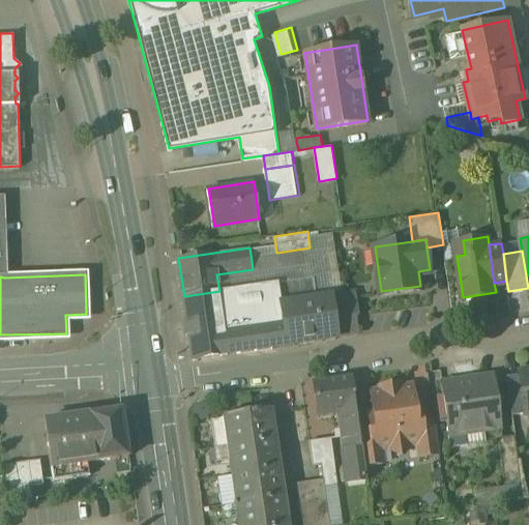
[(219,291),(184,296),(188,323),(184,323),(186,334),(189,334),(194,357),(287,344),(282,307),(318,301),(314,276),(219,291)]
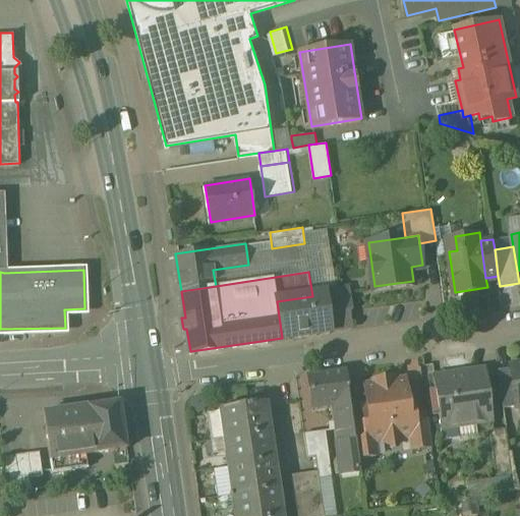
[(350,290),(327,293),(327,294),(332,329),(352,326),(350,311),(352,308),(350,290)]
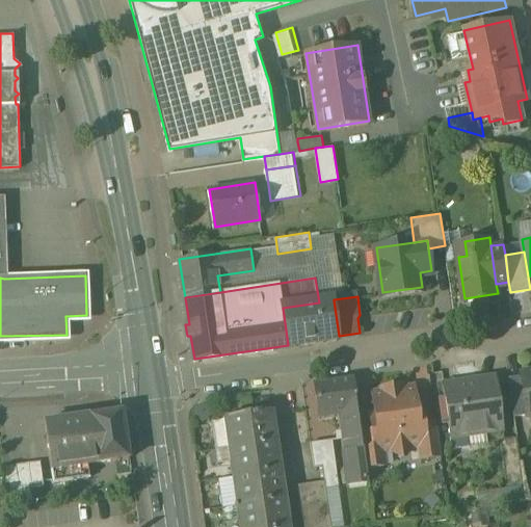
[(319,302),(283,308),(288,345),(339,338),(339,336),(334,300),(319,302)]
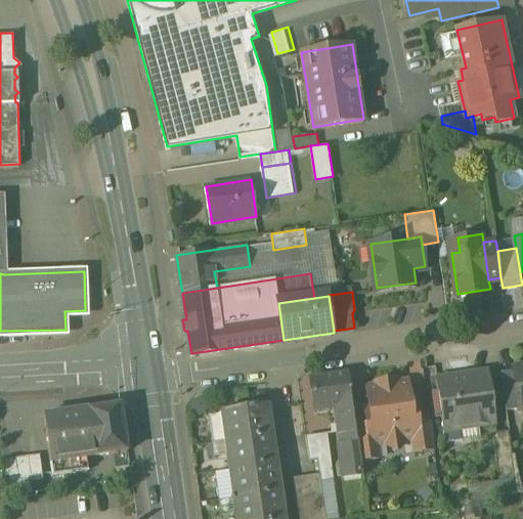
[(522,364),(513,366),(513,368),(519,406),(522,405),(522,364)]
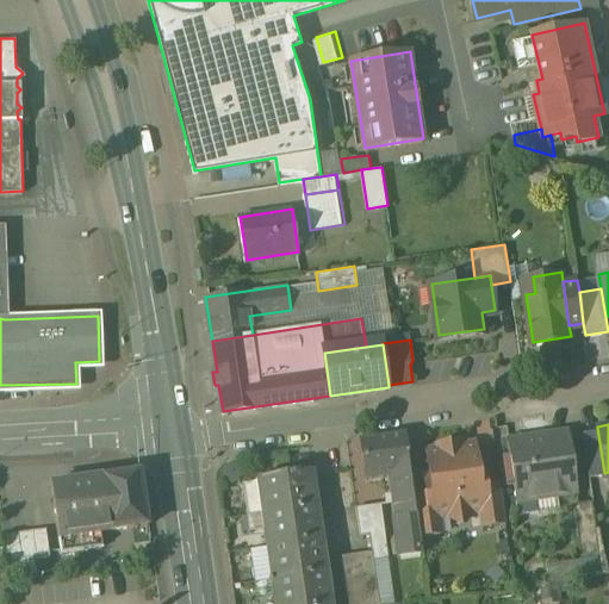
[(597,428),(583,430),(590,475),(604,473),(597,428)]
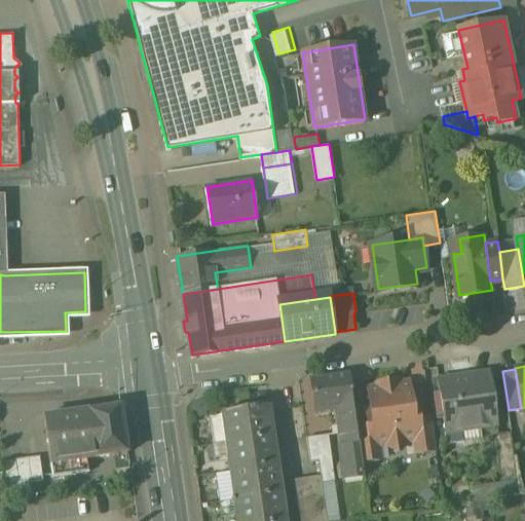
[(348,371),(313,376),(319,410),(336,408),(353,405),(348,371)]
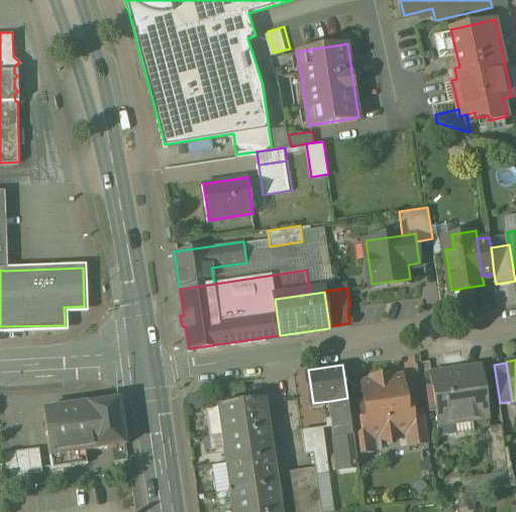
[(482,365),(430,372),(437,422),(489,415),(482,365)]
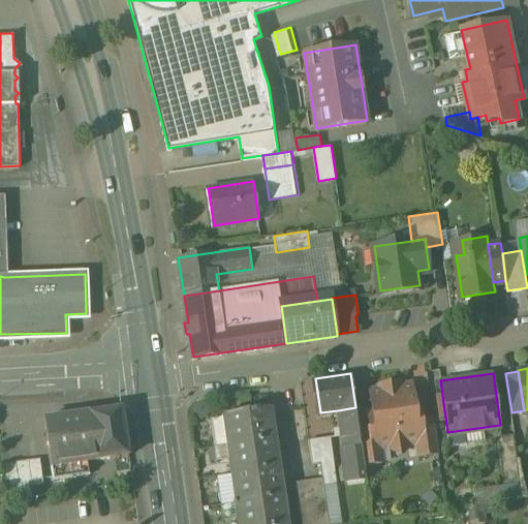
[(401,380),(380,383),(380,388),(370,390),(374,420),(370,421),(371,426),(359,428),(364,464),(381,462),(379,445),(389,444),(401,452),(409,441),(418,439),(421,439),(421,438),(424,434),(422,418),(421,413),(416,413),(412,383),(402,384),(401,380)]
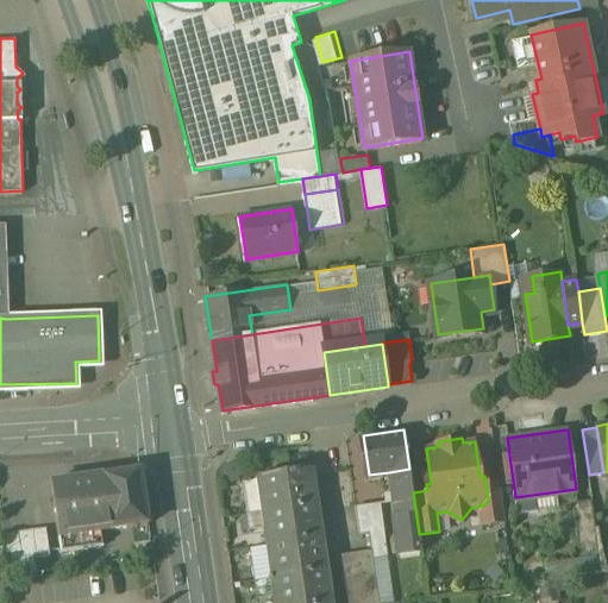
[(142,469),(52,482),(60,535),(101,529),(149,522),(142,469)]
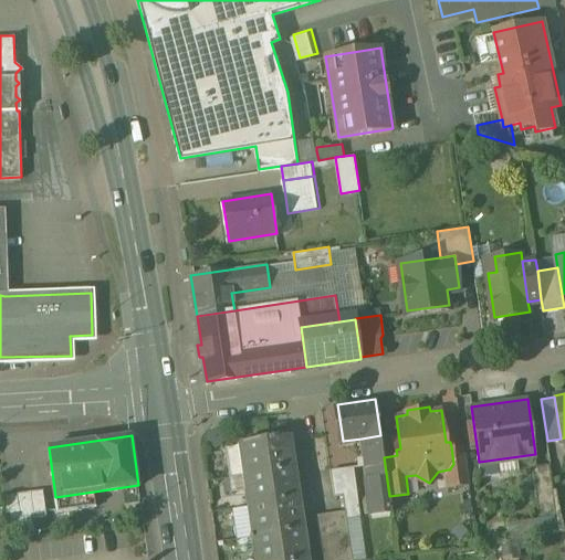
[(305,559),(289,435),(246,442),(248,454),(239,455),(241,474),(250,473),(252,486),(243,487),(246,504),(254,503),(257,516),(248,517),(251,536),(260,535),(262,548),(254,549),(255,559),(305,559)]
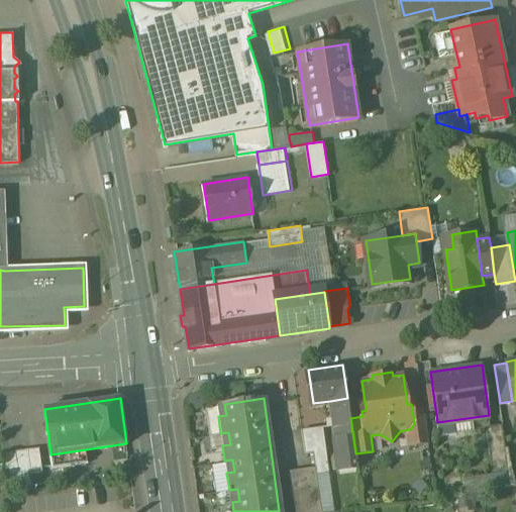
[(347,398),(330,401),(339,470),(357,467),(355,453),(350,418),(347,398)]
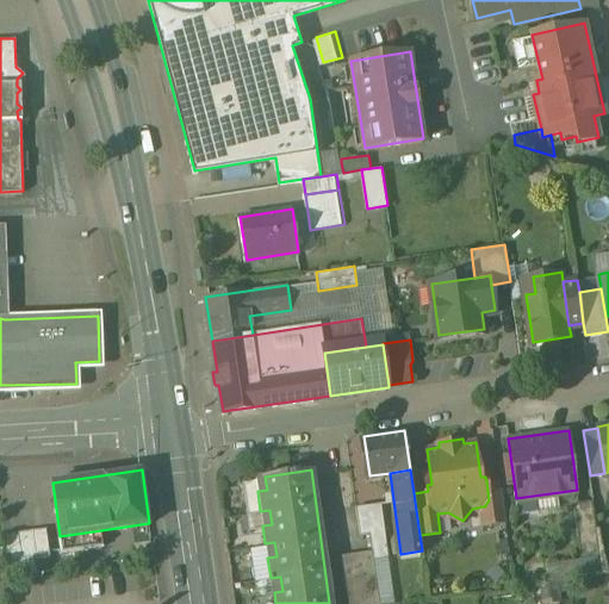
[(501,480),(486,481),(489,500),(485,505),(485,506),(483,506),(486,525),(507,522),(501,480)]
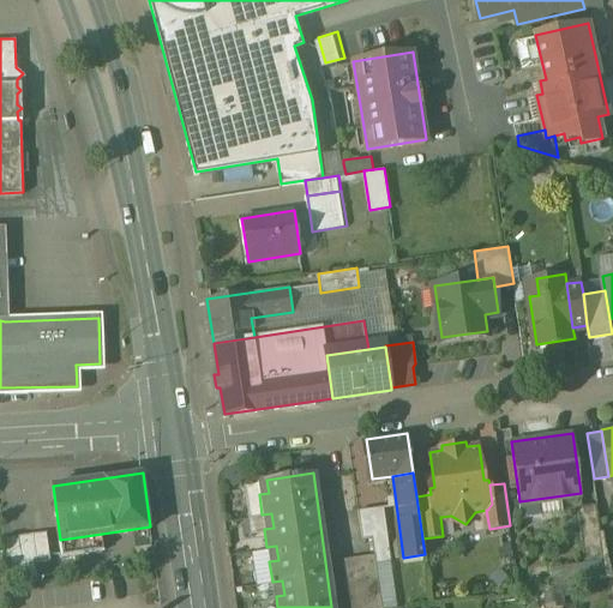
[(596,503),(578,505),(586,561),(605,559),(596,503)]
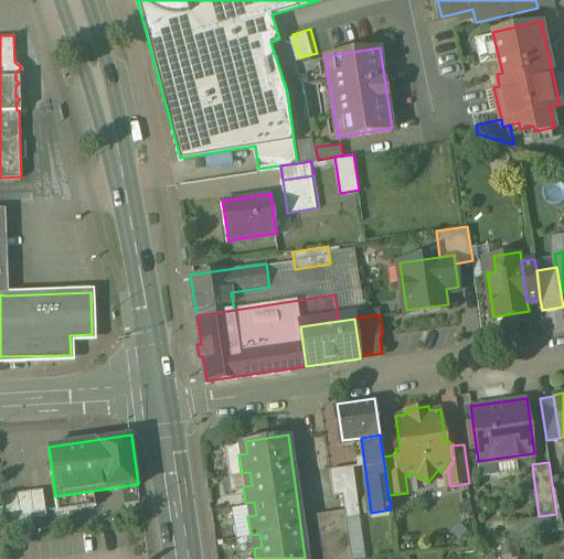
[(353,464),(330,468),(334,493),(343,492),(346,506),(359,504),(353,464)]
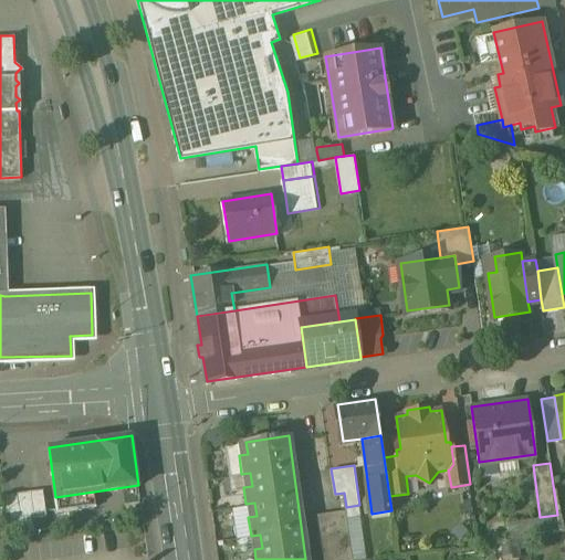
[(43,488),(31,490),(34,516),(48,514),(43,488)]
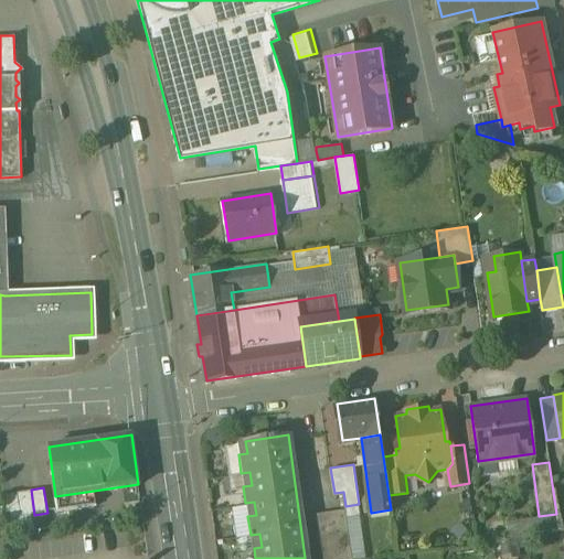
[(31,490),(18,491),(21,516),(33,515),(34,515),(31,490)]
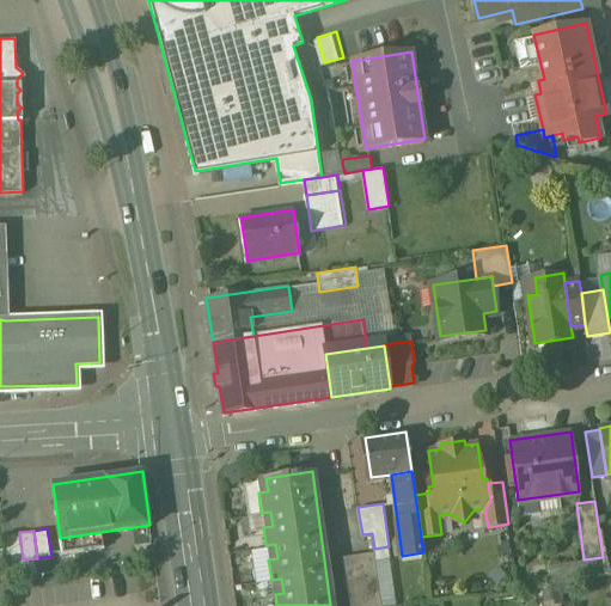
[(19,532),(5,534),(8,562),(23,559),(19,532)]
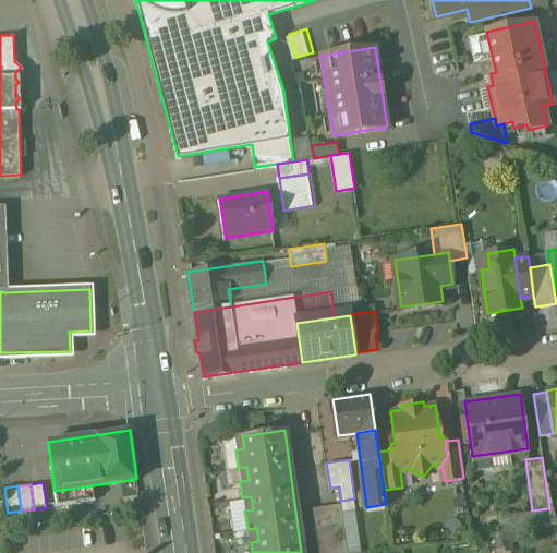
[(55,491),(57,505),(95,500),(93,485),(55,491)]
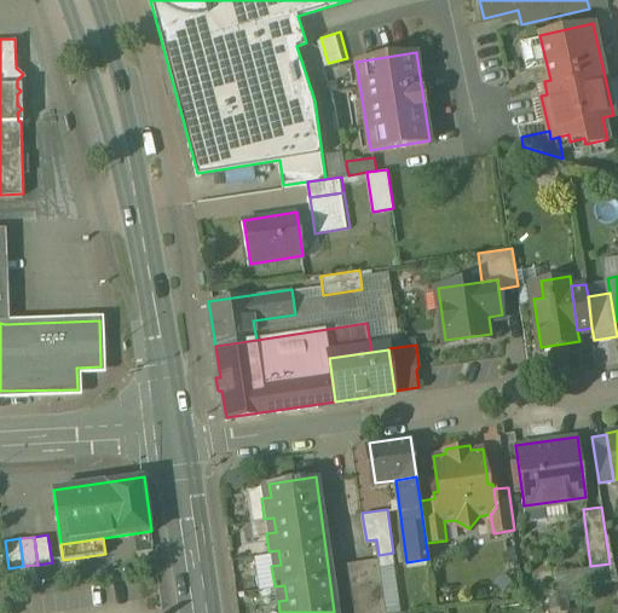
[(386,612),(379,557),(346,562),(352,612),(386,612)]
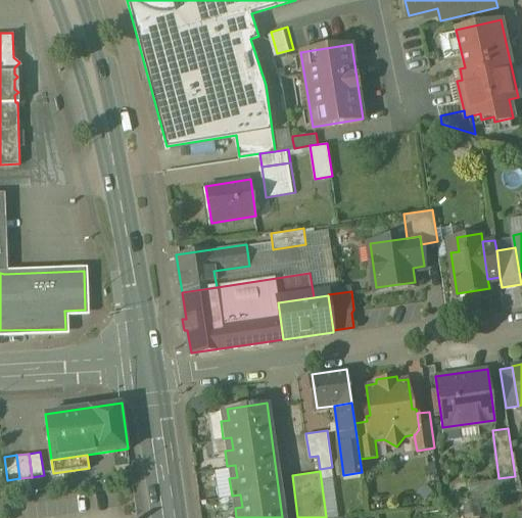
[(19,478),(7,480),(9,492),(33,488),(31,477),(19,478)]
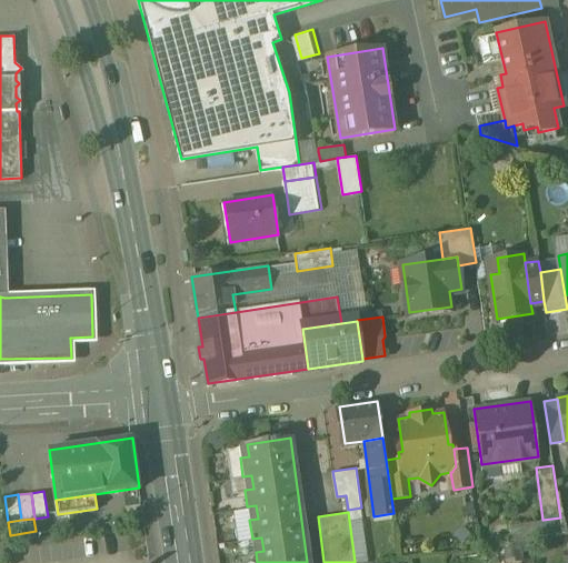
[(536,520),(514,521),(515,554),(537,553),(536,520)]
